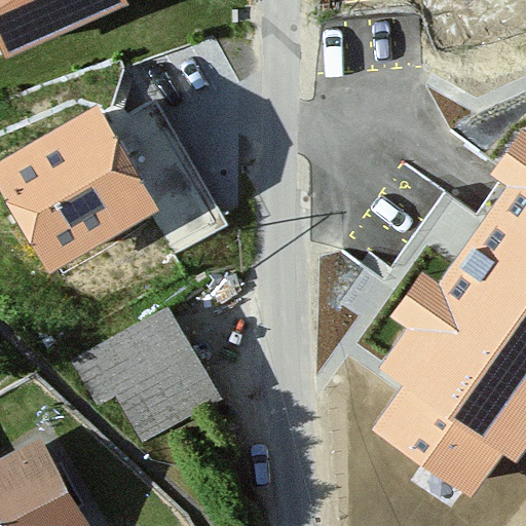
[(0,0),(0,38),(7,53),(119,3),(117,0),(0,0)]
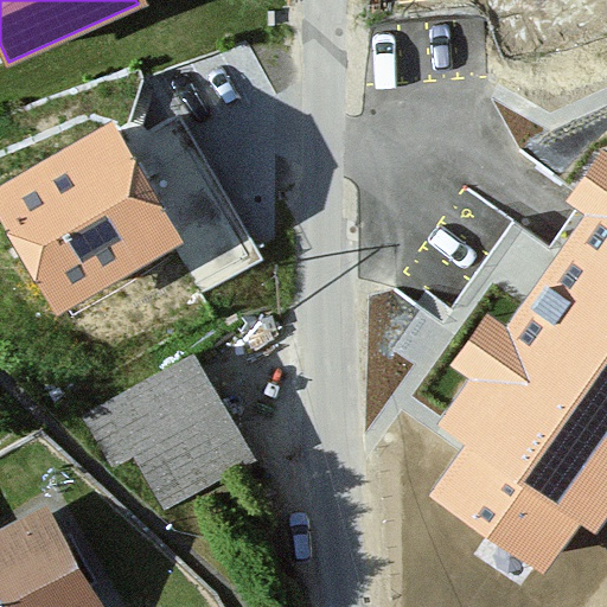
[(606,0),(556,0),(558,18),(606,11),(606,0)]
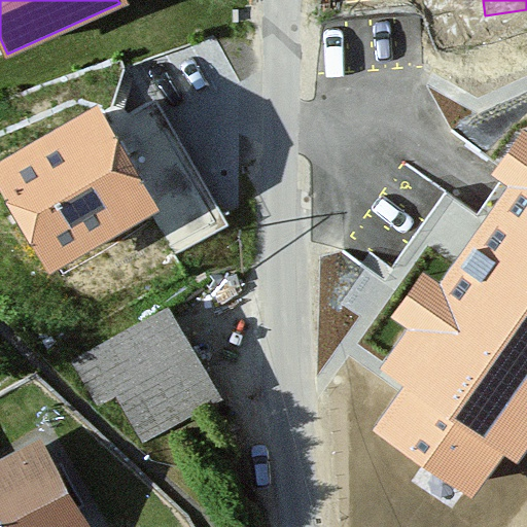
[(100,109),(0,167),(0,174),(58,273),(206,186),(169,124),(125,149),(100,109)]
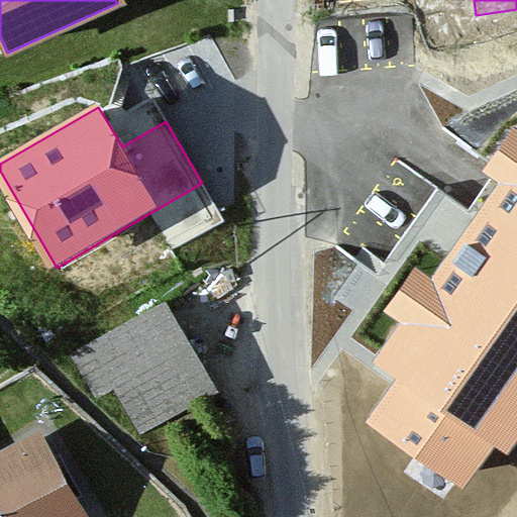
[(398,325),(372,363),(397,380),(366,424),(464,493),(496,448),(508,456),(516,443),(516,129),(513,127),(482,173),(497,183),(431,279),(413,267),(381,313),(398,325)]
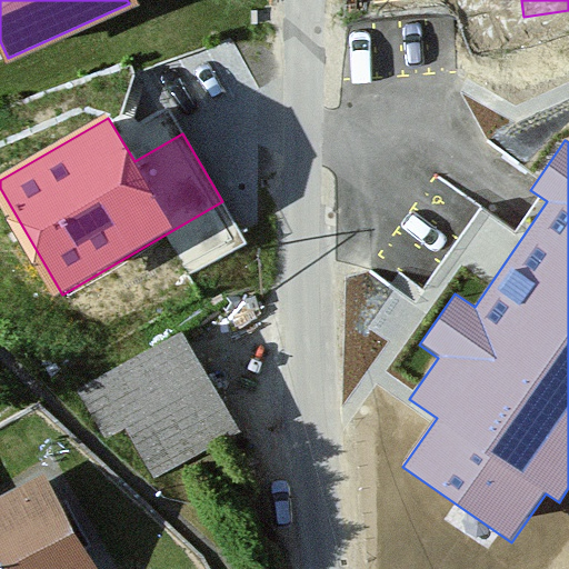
[(152,459),(233,419),(186,321),(83,371),(111,429),(132,418),(152,459)]
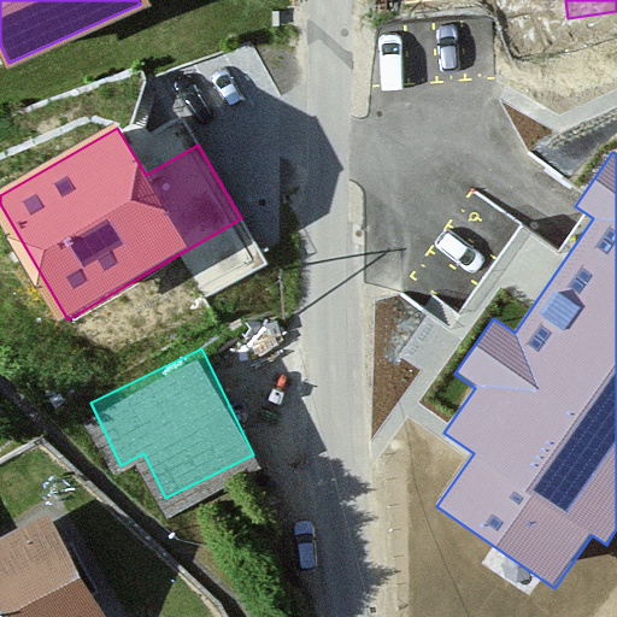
[(0,616),(104,616),(51,521),(0,548),(0,616)]
